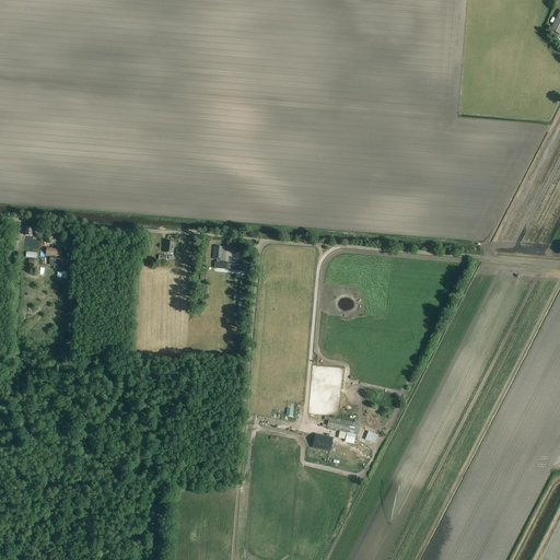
[(559,34),(559,10),(550,30),(559,34)]
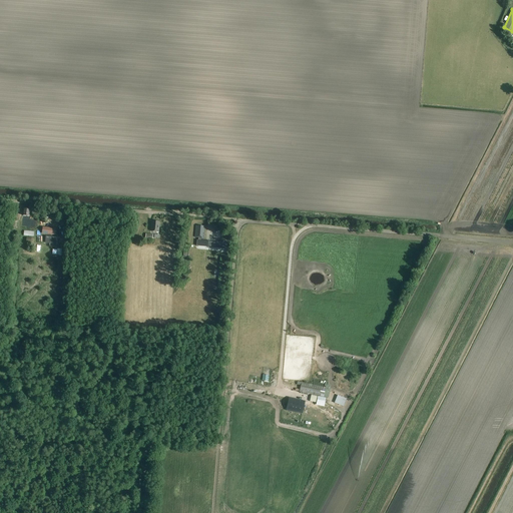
[(150,220),(143,220),(142,232),(137,232),(136,236),(143,237),(144,232),(148,233),(150,220)]
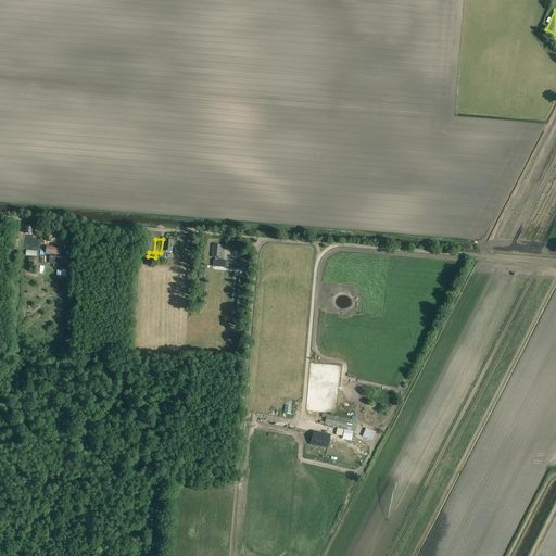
[(213,244),(212,257),(215,257),(215,261),(214,260),(213,266),(227,267),(227,262),(218,261),(218,257),(220,257),(222,249),(219,249),(220,245),(213,244)]
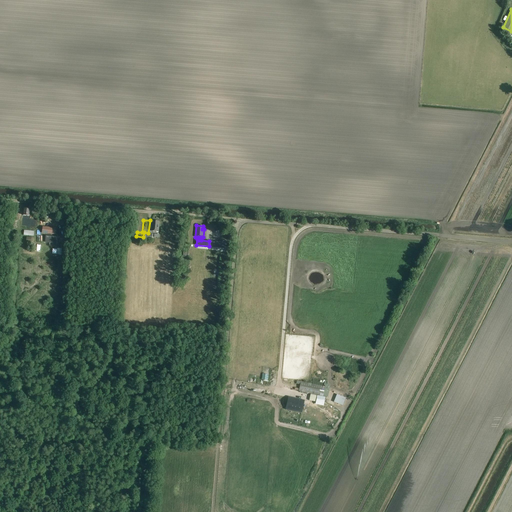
[(304,379),(317,381),(318,371),(305,370),(304,379)]
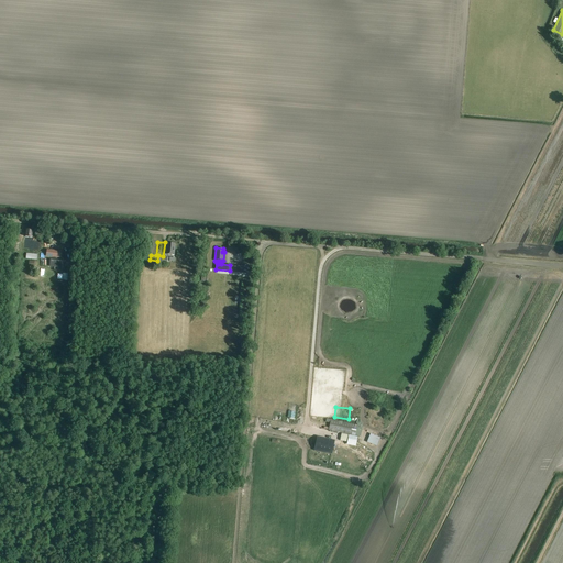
[(355,435),(356,431),(357,426),(331,419),(330,422),(329,430),(355,435)]
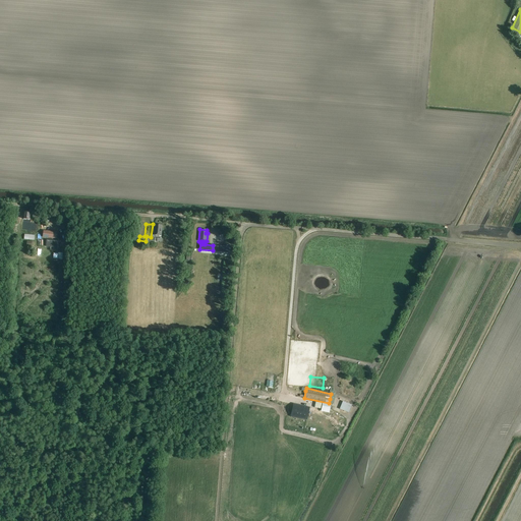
[(343,401),(340,409),(349,413),(352,405),(343,401)]
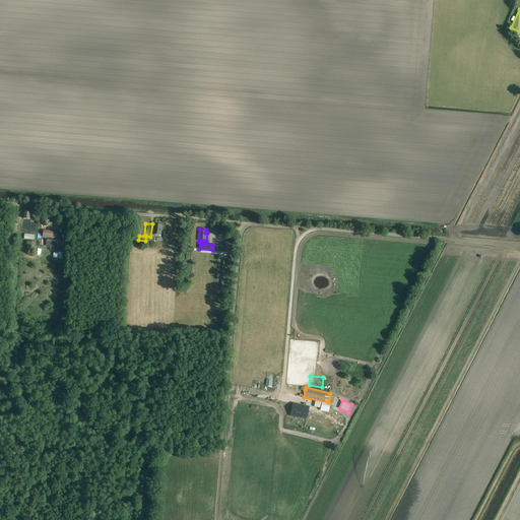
[(322,402),(320,411),(329,412),(330,403),(322,402)]
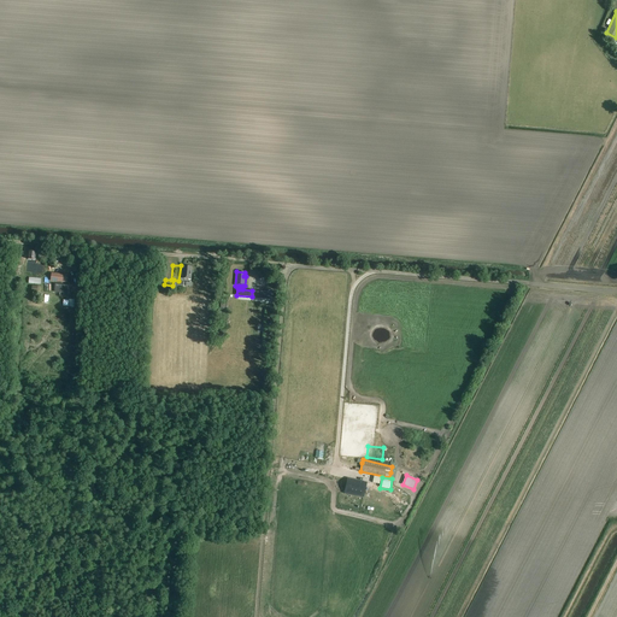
[(347,479),(344,494),(364,498),(368,482),(347,479)]
